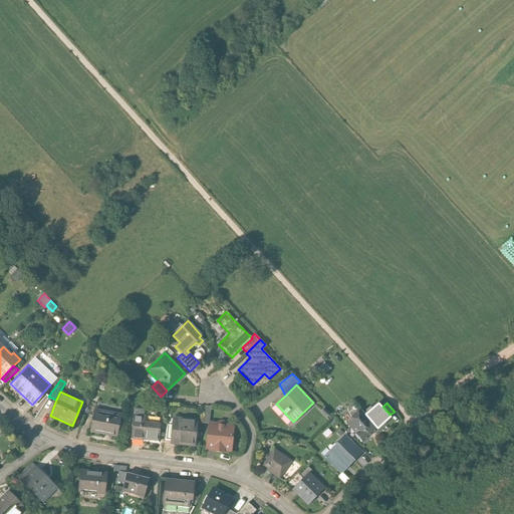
[(211,407),(205,407),(203,423),(209,424),(211,407)]
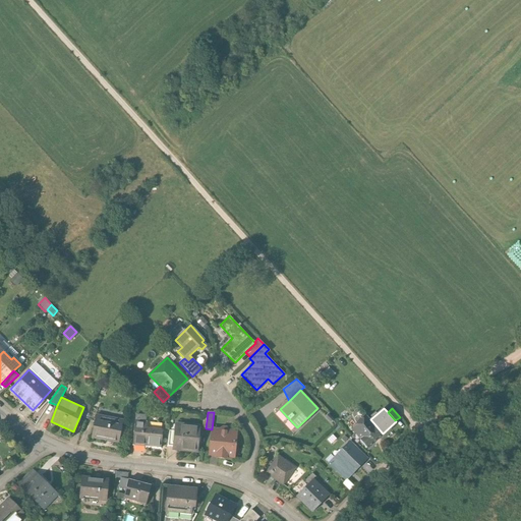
[(334,418),(328,413),(326,416),(331,421),(332,420),(334,418)]
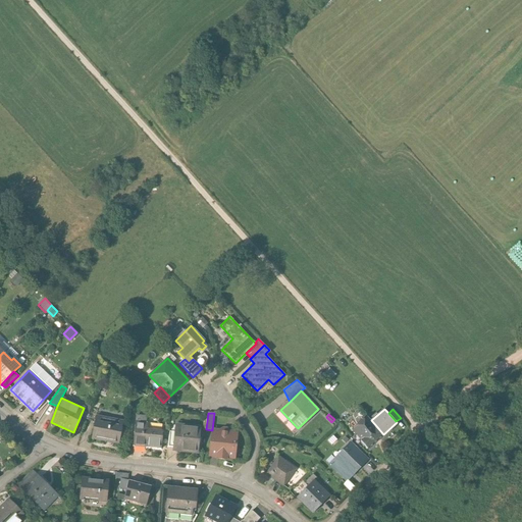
[(122,421),(97,416),(92,438),(118,445),(122,421)]
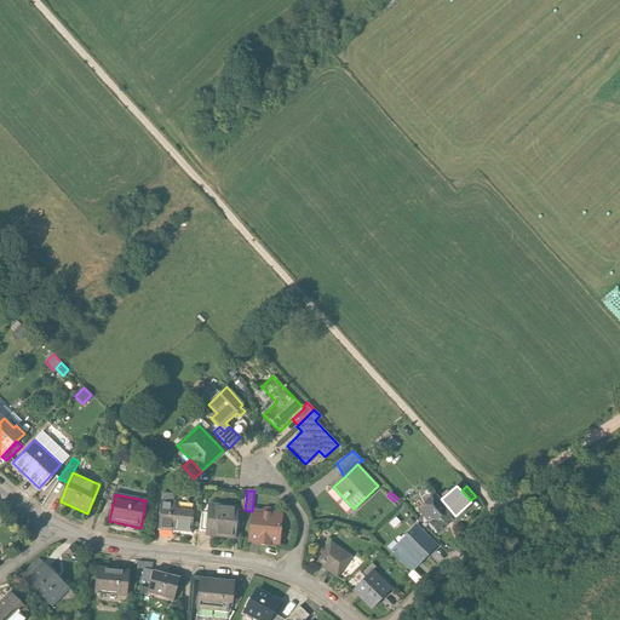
[(436,533),(455,516),(441,499),(436,494),(419,510),(430,522),(428,524),(436,533)]
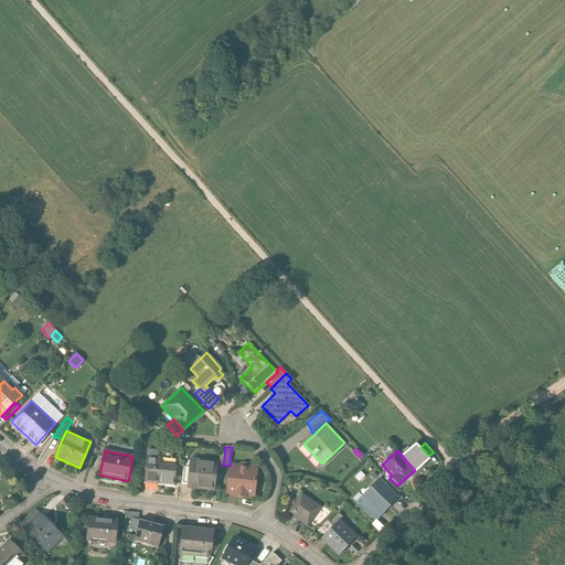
[(159,457),(147,456),(144,482),(174,486),(177,466),(158,465),(159,457)]
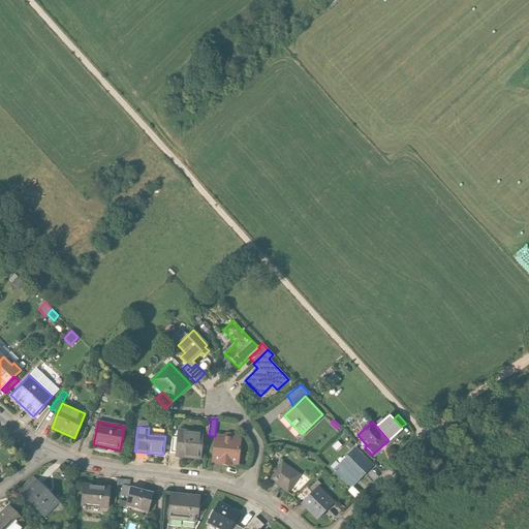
[(203,432),(178,429),(177,438),(176,452),(176,455),(199,458),(203,432)]
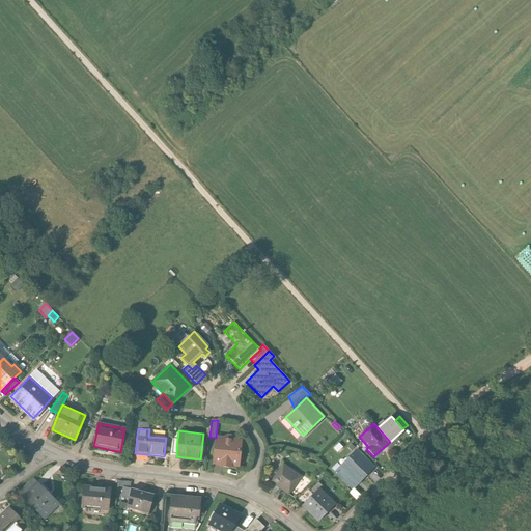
[(241,440),(216,438),(213,464),(238,466),(241,440)]
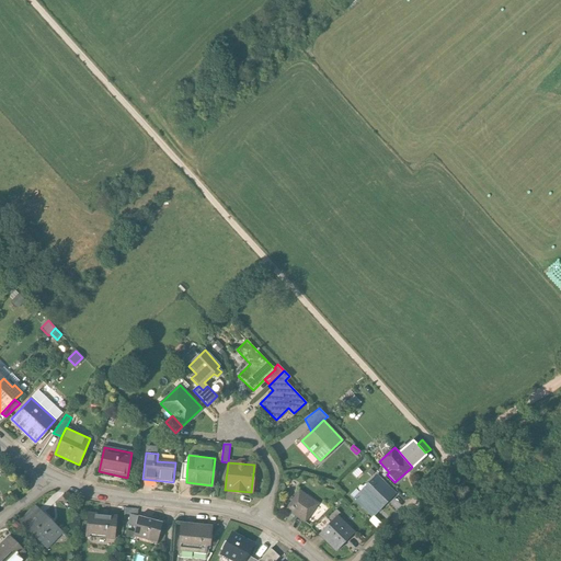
[(395,493),(378,477),(355,499),(373,516),(395,493)]
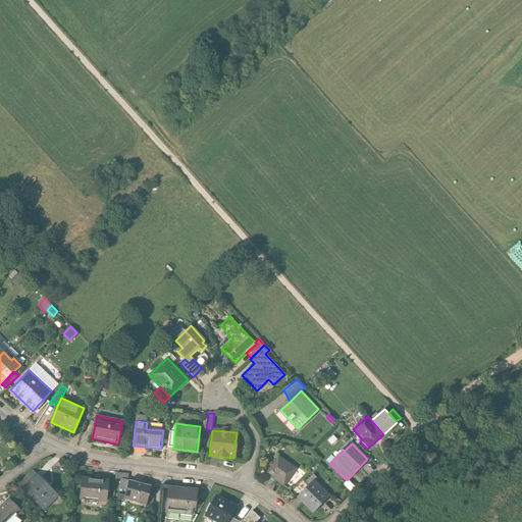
[(297,468),(279,456),(267,473),(284,485),(297,468)]
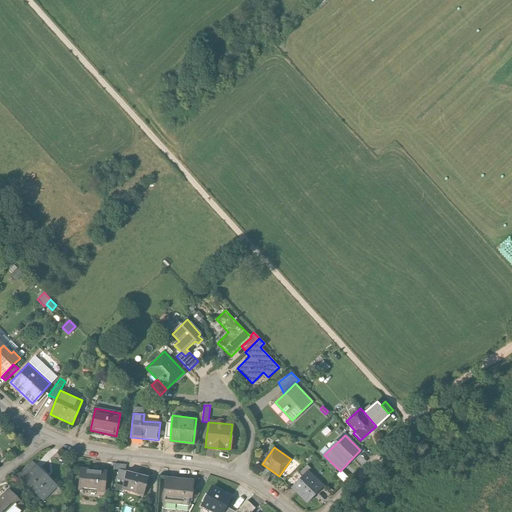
[(56,484),(32,462),(19,477),(43,499),(56,484)]
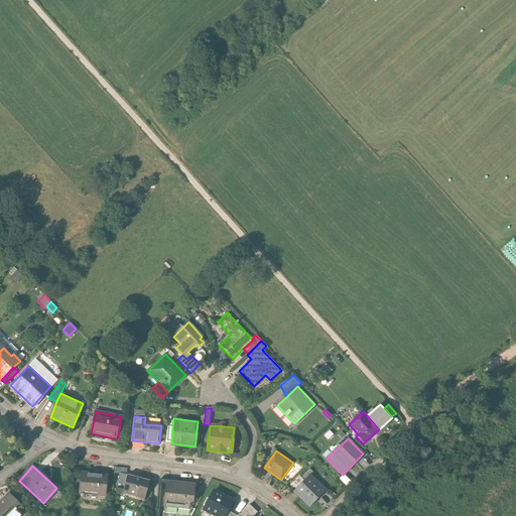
[(302,478),(305,481),(310,476),(313,473),(309,470),(302,478)]
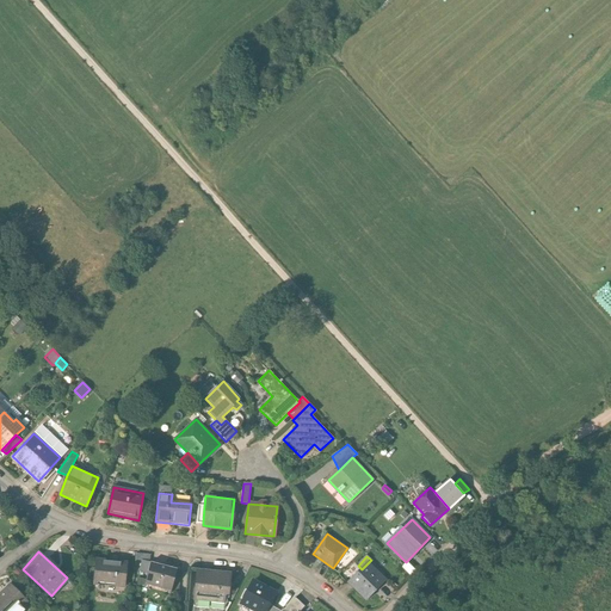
[(127,562),(96,560),(94,582),(125,585),(127,562)]
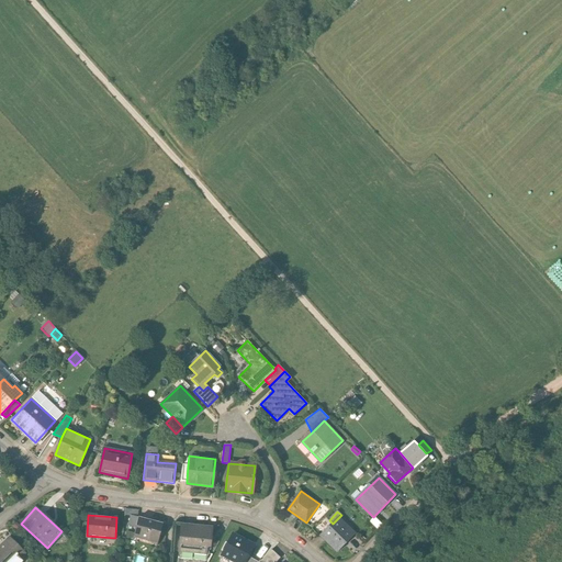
[(163,524),(138,518),(134,538),(158,543),(163,524)]
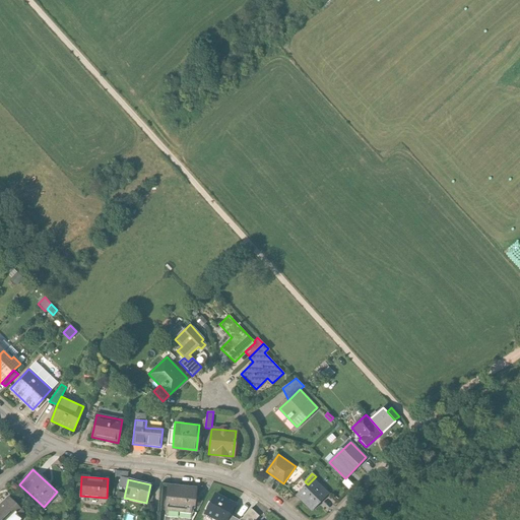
[(327,495),(313,479),(308,484),(298,495),(313,510),(327,495)]
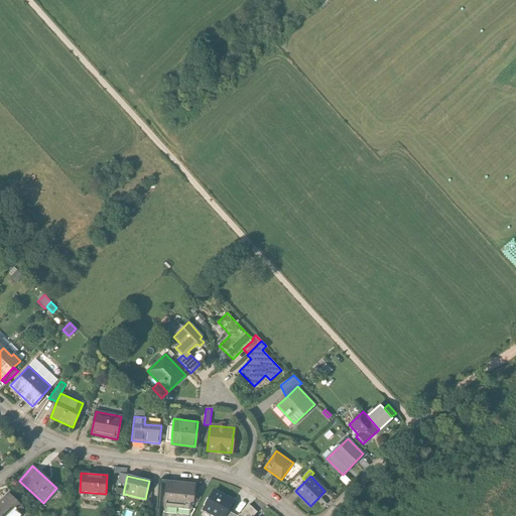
[(195,484),(166,481),(163,506),(188,509),(189,500),(192,501),(195,484)]
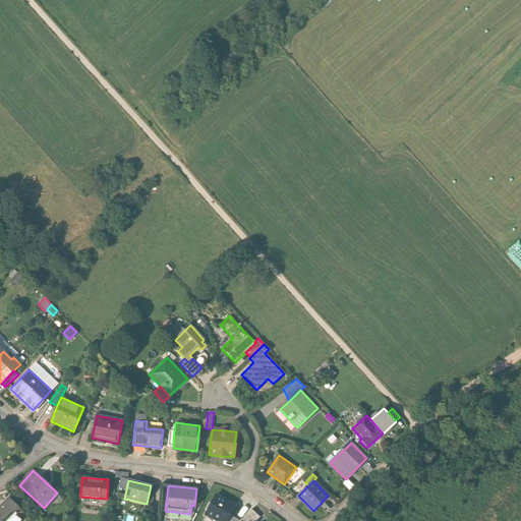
[(235,506),(215,496),(206,514),(221,520),(227,520),(230,516),(235,506)]
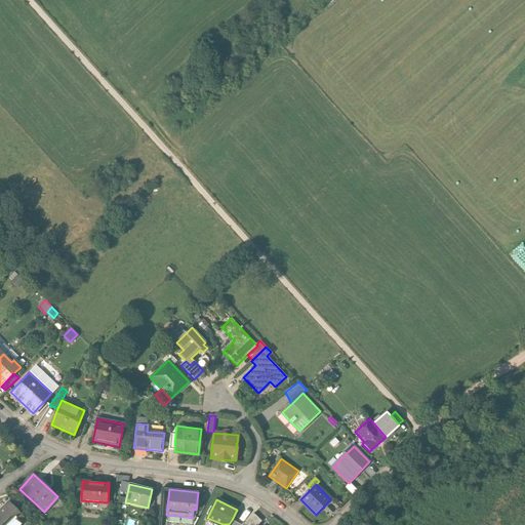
[(24,516),(10,503),(0,514),(0,524),(19,524),(22,523),(19,521),(24,516)]
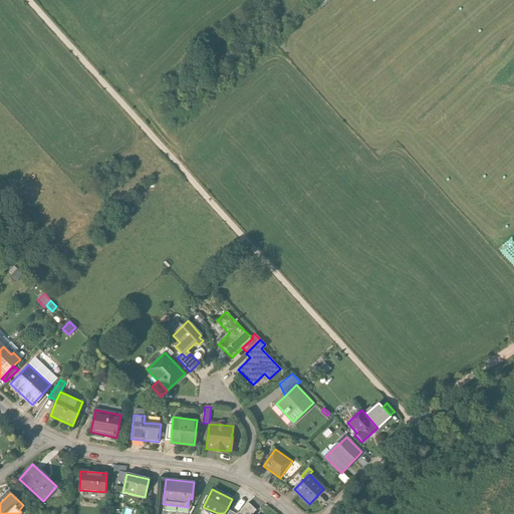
[(248,503),(239,513),(252,513),(256,510),(248,503)]
